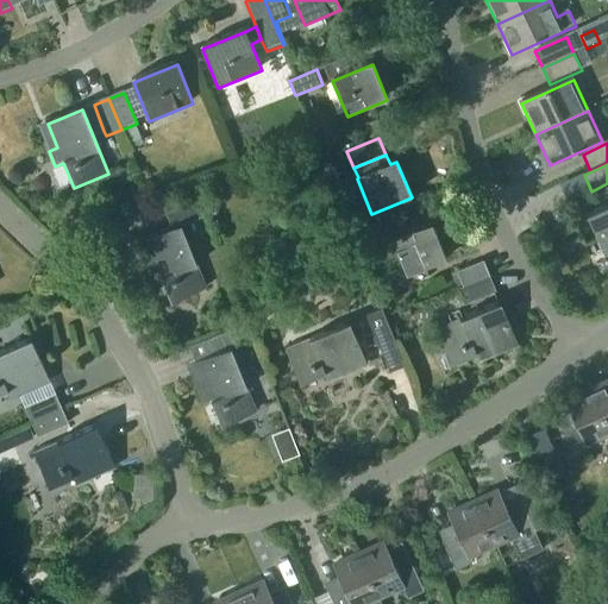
[(182,227),(204,219),(198,203),(167,215),(173,230),(146,240),(156,264),(146,268),(154,283),(162,280),(173,304),(207,290),(182,227)]
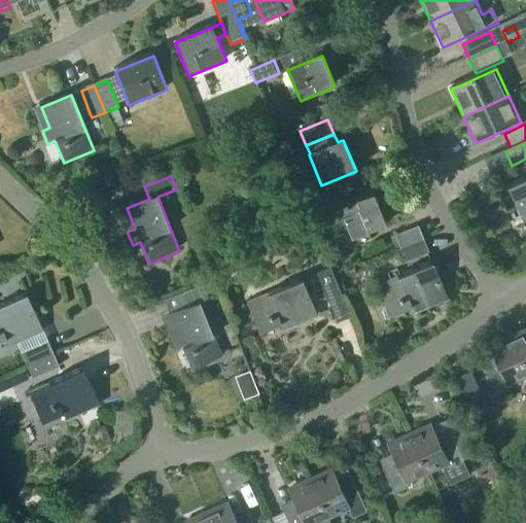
[(525,179),(509,187),(523,221),(525,220),(525,179)]
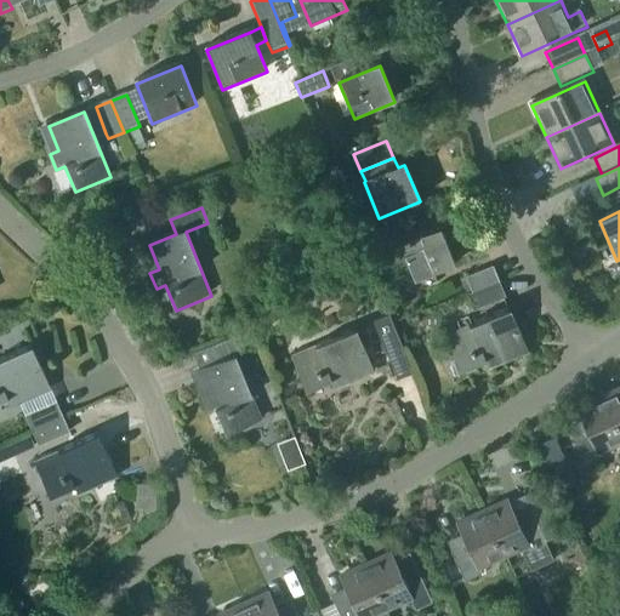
[(400,246),(415,283),(456,266),(441,229),(400,246)]
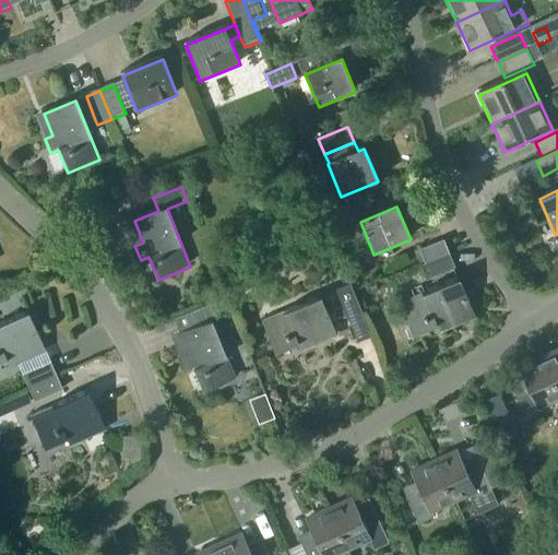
[(444,241),(420,251),(426,266),(450,256),(444,241)]
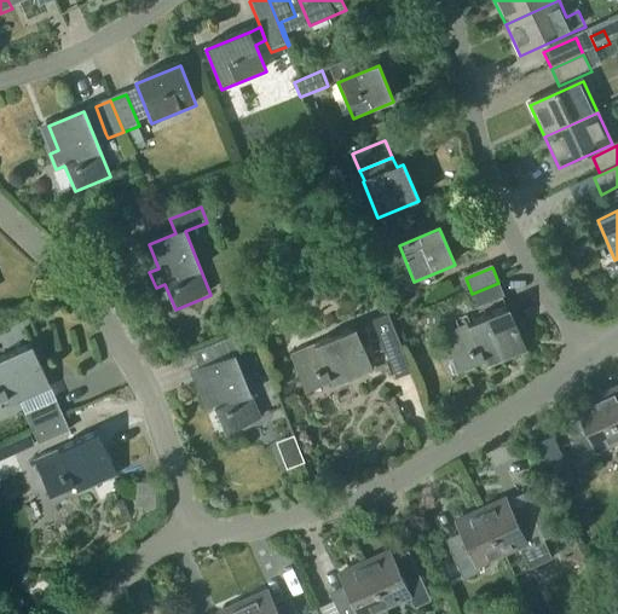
[(472,294),(467,295),(473,311),(504,299),(498,283),(472,294)]
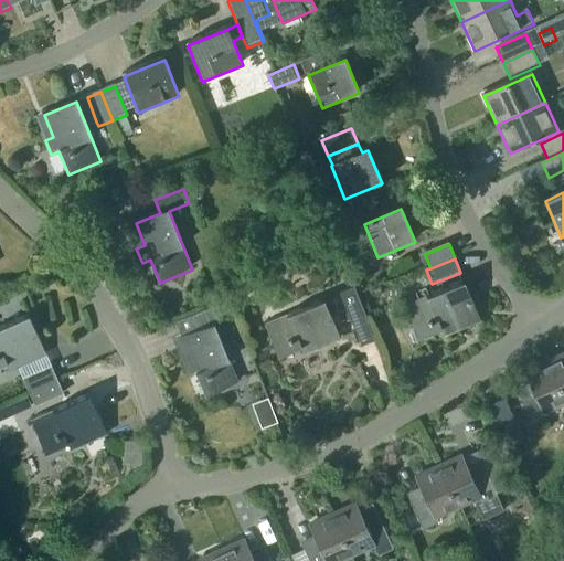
[(456,325),(478,315),(465,283),(405,307),(419,339),(442,330),(445,338),(459,332),(456,325)]
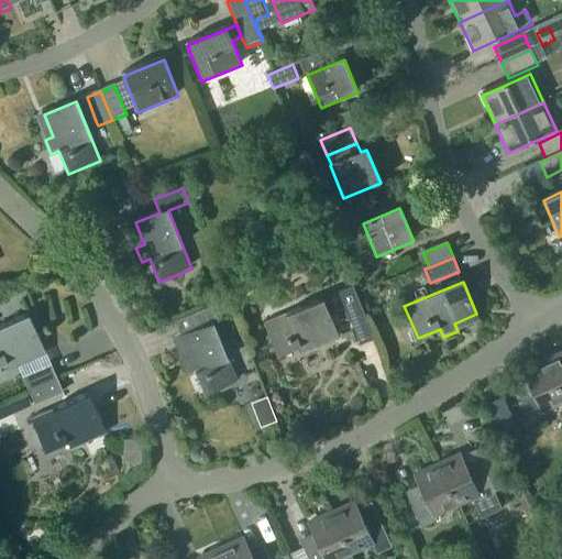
[(339,294),(351,322),(365,317),(353,288),(339,294)]
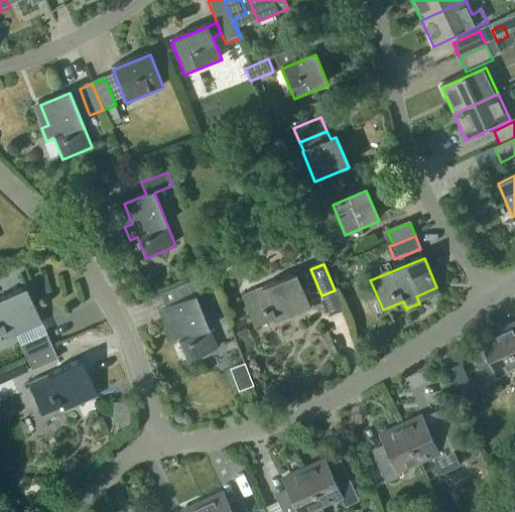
[(288,313),(308,304),(296,275),(242,297),(255,327),(275,318),(278,326),(291,321),(288,313)]
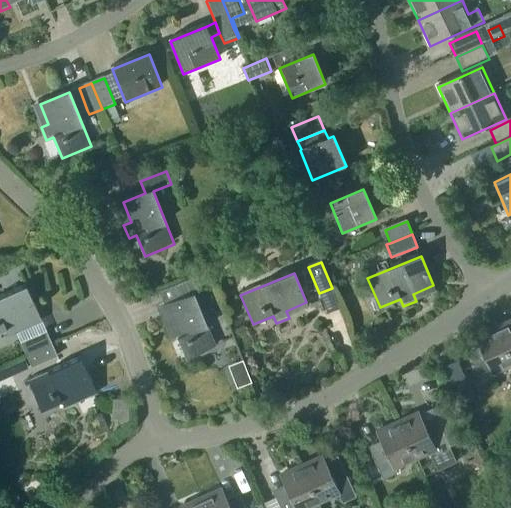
[(178,339),(187,359),(216,347),(195,294),(213,287),(208,274),(182,284),(187,297),(165,306),(173,326),(166,329),(171,342),(178,339)]
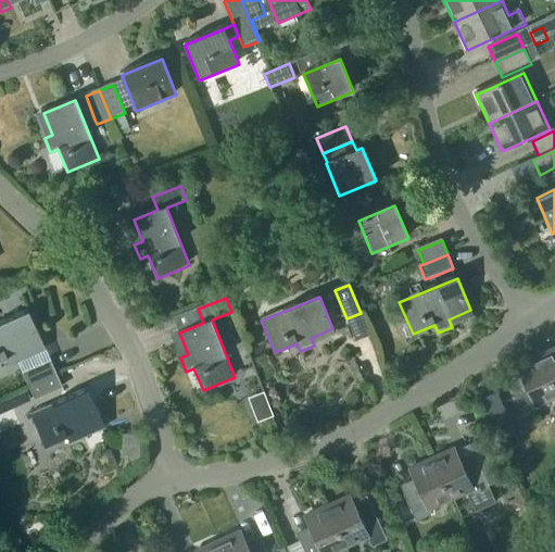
[(29,311),(0,324),(0,362),(8,359),(11,367),(25,361),(22,353),(43,343),(29,311)]
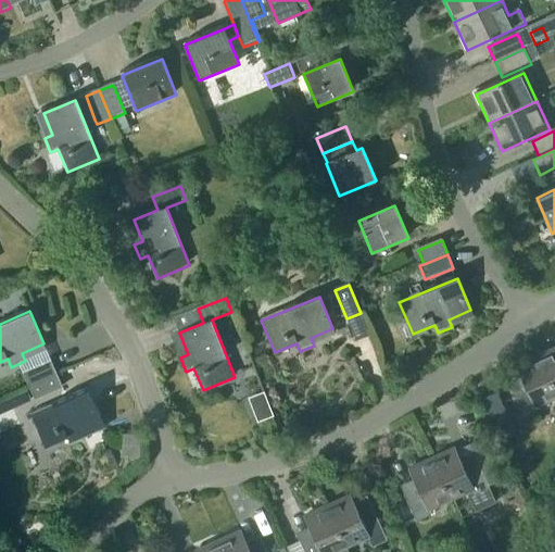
[(554,350),(540,358),(554,391),(554,350)]
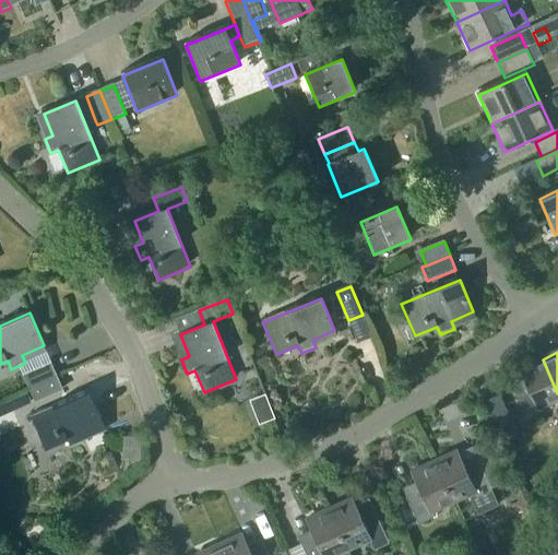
[(557,393),(543,359),(521,370),(529,388),(514,394),(526,422),(542,415),(539,410),(557,401),(557,393)]
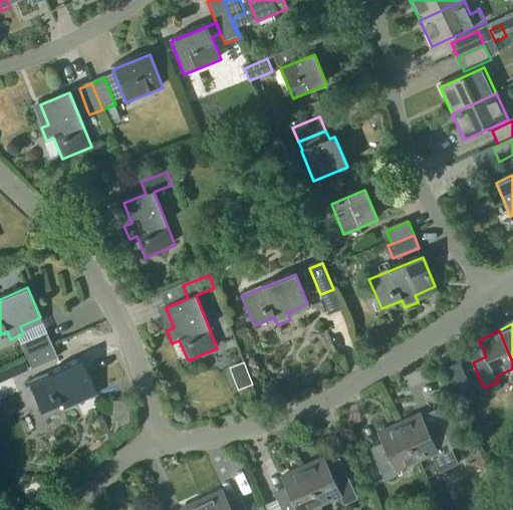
[(22,345),(27,357),(52,346),(47,333),(22,345)]
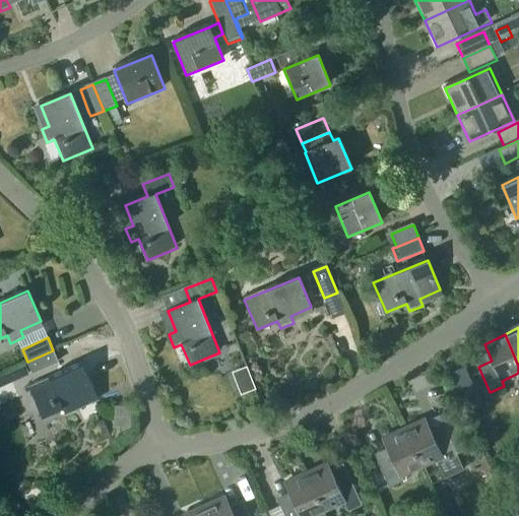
[(27,362),(33,375),(59,364),(53,350),(27,362)]
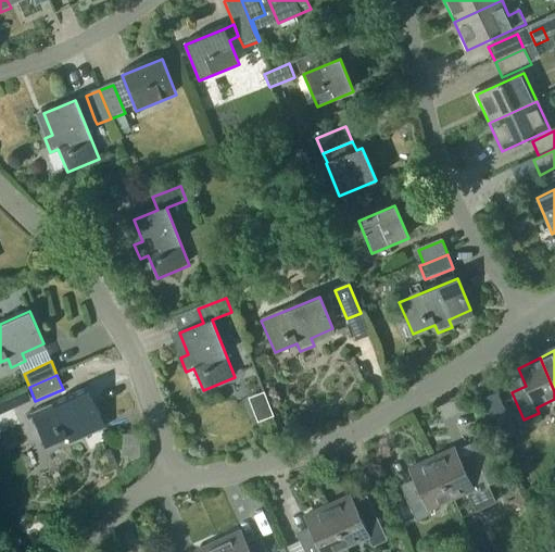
[(99,423),(103,422),(89,389),(32,415),(46,447),(67,437),(71,444),(102,431),(99,423)]
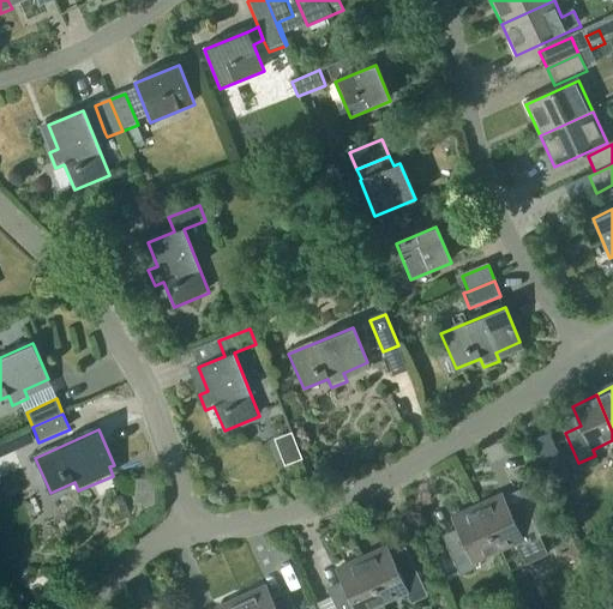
[(30,434),(10,442),(14,454),(35,446),(30,434)]
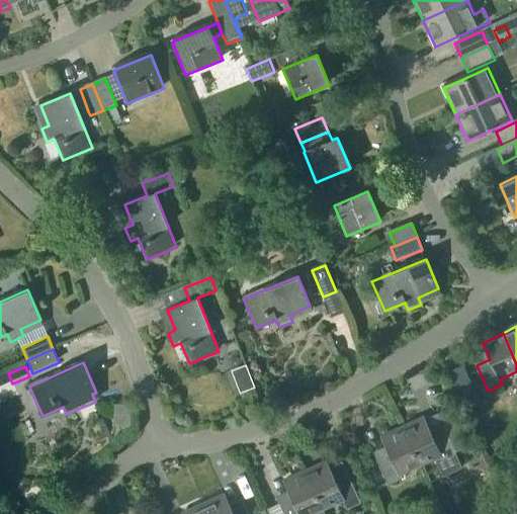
[(480,404),(472,387),(457,394),(465,410),(480,404)]
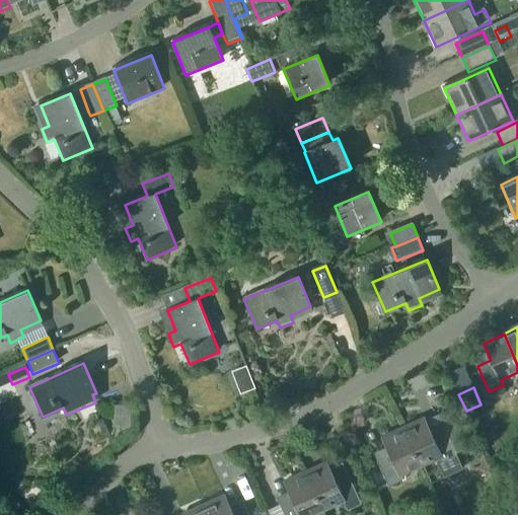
[(421,466),(435,460),(444,480),(463,470),(445,431),(433,437),(425,421),(403,430),(421,466)]
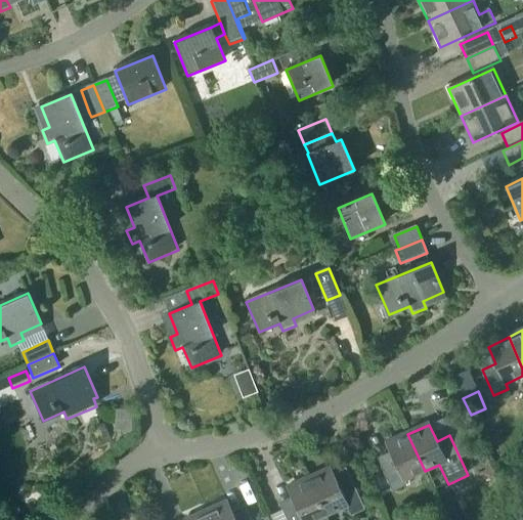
[(425,471),(407,434),(386,444),(394,461),(381,467),(393,491),(406,485),(404,480),(425,471)]
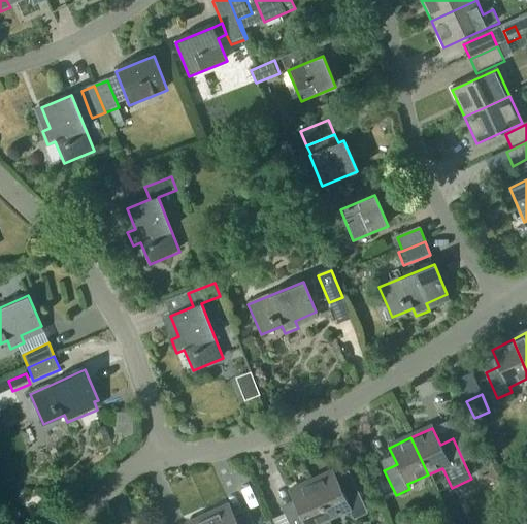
[(311,483),(329,520),(350,511),(352,516),(365,510),(354,484),(340,490),(333,472),(311,483)]
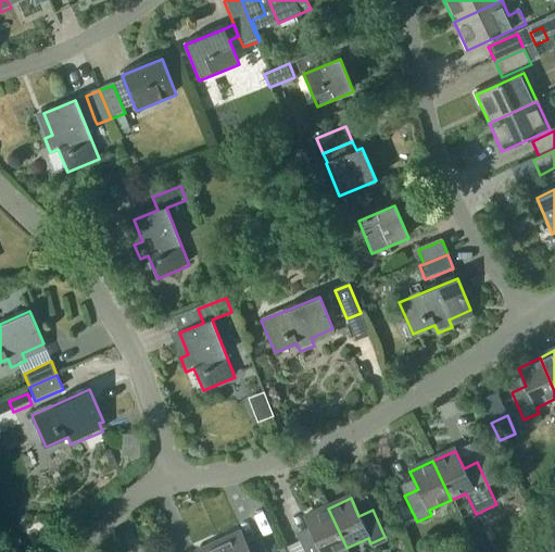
[(347,548),(328,509),(305,518),(314,536),(300,542),(304,551),(347,551),(345,548),(347,548)]
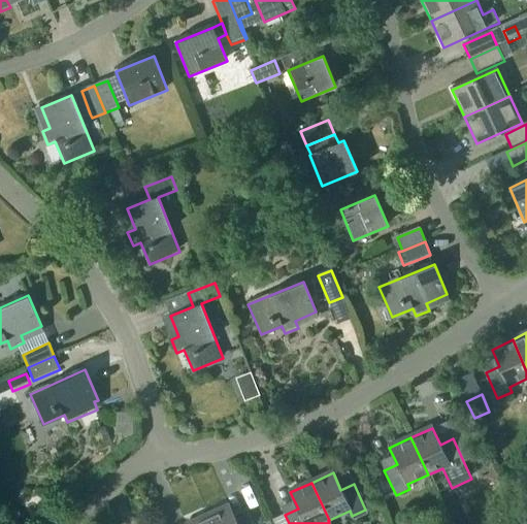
[(229,506),(207,516),(210,523),(252,523),(250,518),(237,523),(229,506)]
